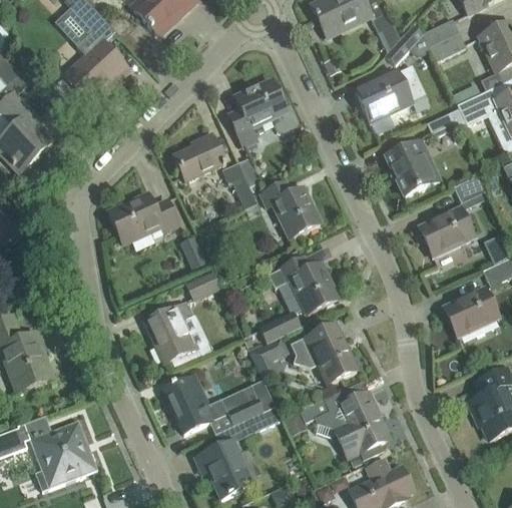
[(62,76),(63,76),(51,87),(67,106),(79,94),(85,101),(106,82),(109,86),(127,70),(102,43),(113,32),(85,0),(76,0),(68,7),(91,31),(75,46),(84,55),(62,76)]
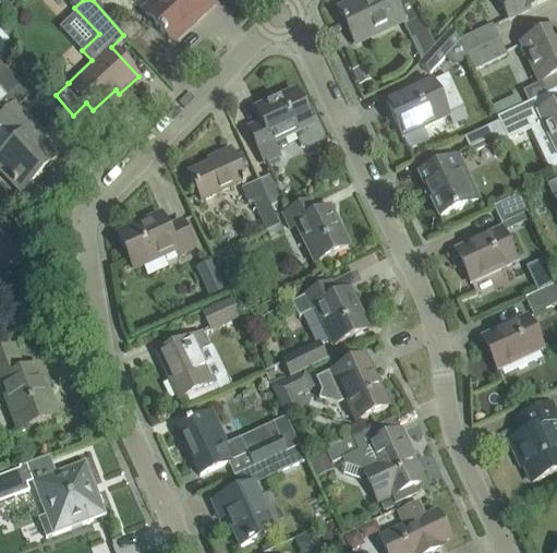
[(158,26),(162,32),(164,31),(169,36),(193,13),(195,15),(212,0),(146,0),(141,5),(159,25),(158,26)]
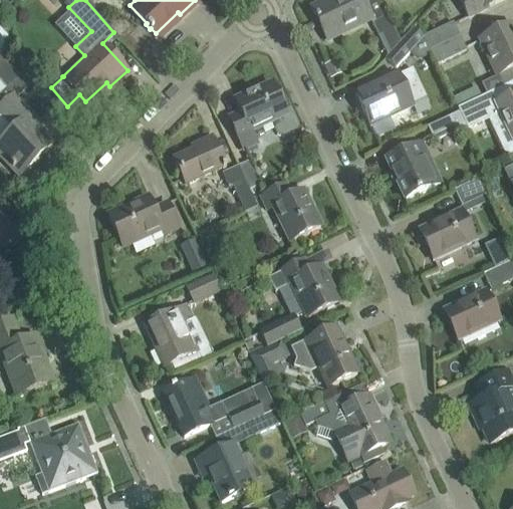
[(313,14),(315,18),(317,18),(326,36),(370,15),(362,0),(321,0),(311,5),(315,14),(313,14)]
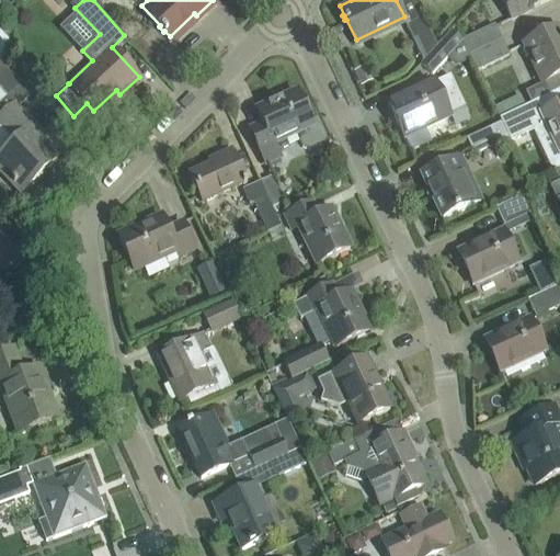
[(502,0),(510,15),(532,6),(530,4),(539,0),(502,0)]
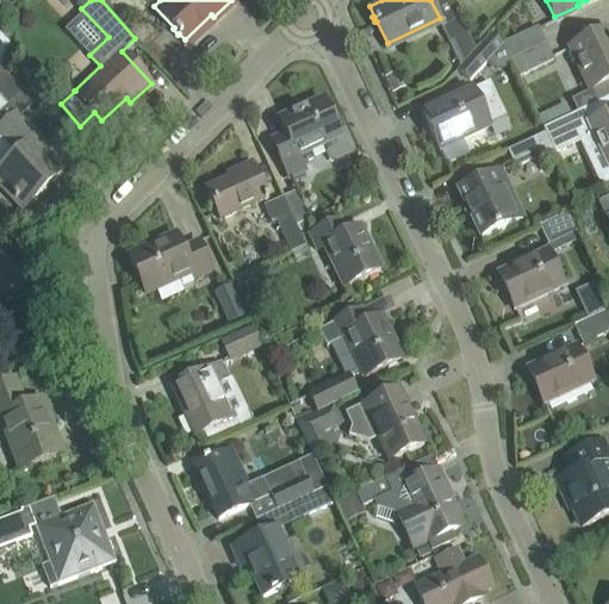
[(441,23),(459,62),(473,47),(458,14),(441,23)]
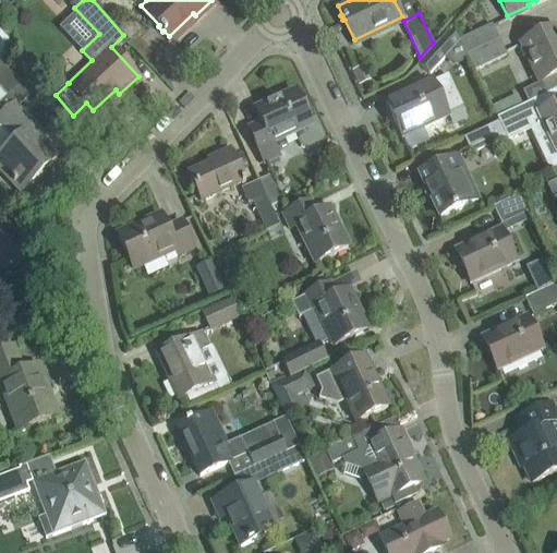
[(459,36),(465,49),(497,34),(491,21),(459,36)]
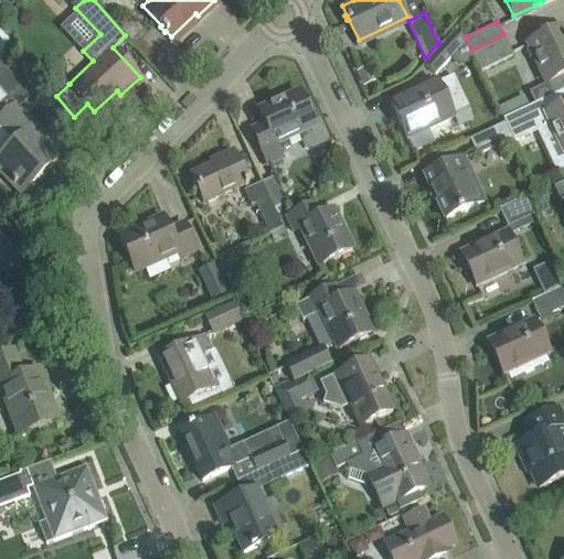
[(563,31),(561,24),(527,41),(545,81),(563,71),(563,31)]
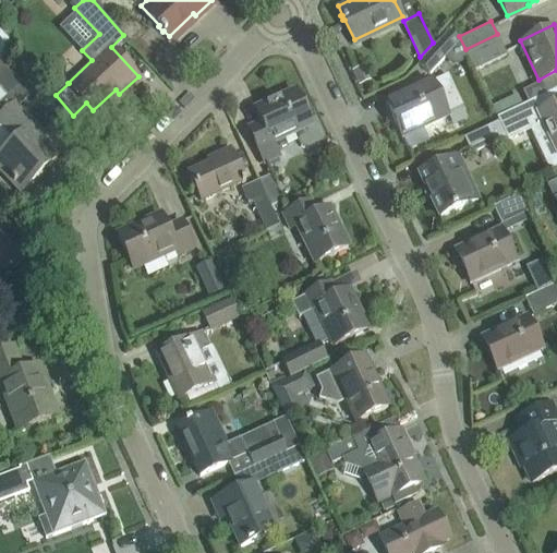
[(433,43),(420,57),(418,60),(428,70),(459,37),(449,25),(433,43)]
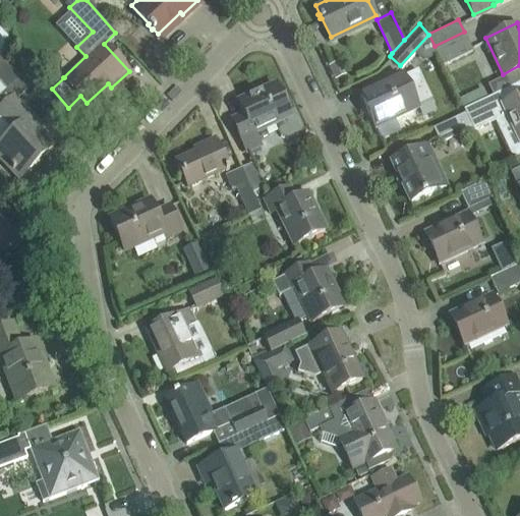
[(464,32),(435,46),(443,62),(472,48),(464,32)]
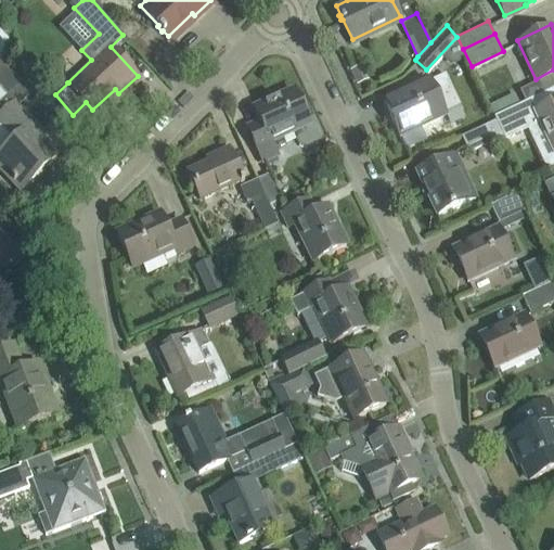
[(0,103),(4,109),(0,112),(0,166),(20,187),(56,152),(42,137),(44,135),(30,118),(16,103),(30,90),(20,79),(0,58),(0,103)]
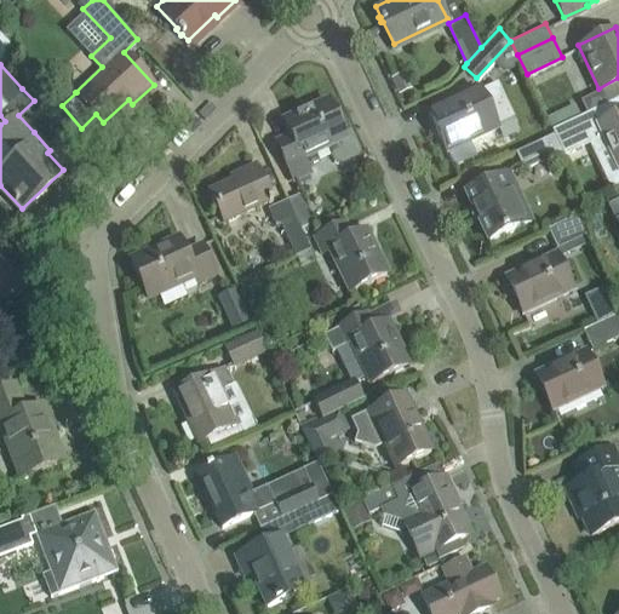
[(480,87),(480,86),(428,110),(446,148),(496,124),(496,122),(513,114),(497,79),(480,87)]
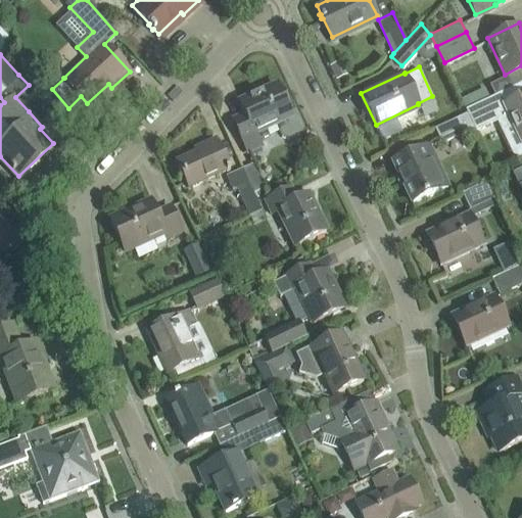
[(521,83),(521,81),(465,106),(467,110),(471,121),(475,128),(494,119),(497,125),(511,119),(521,143),(521,142),(521,83)]
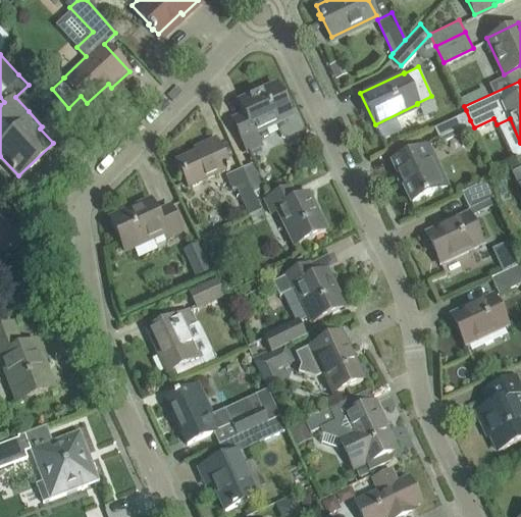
[(238,99),(244,111),(231,117),(246,149),(260,142),(258,137),(267,133),(265,127),(276,123),(280,133),(287,135),(303,127),(294,108),(289,111),(275,82),(238,99)]
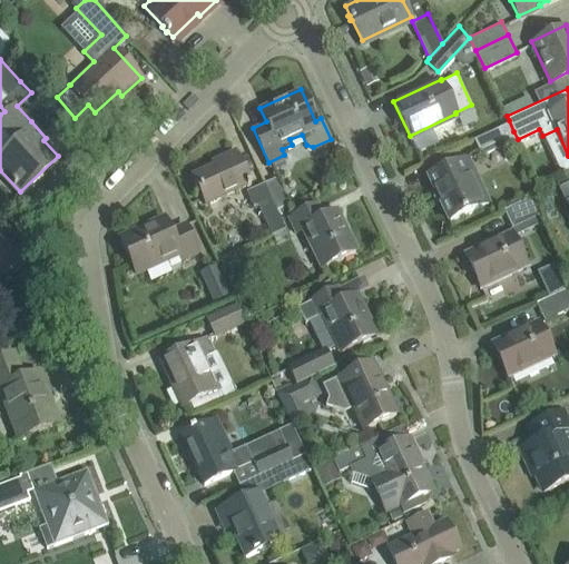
[(509,120),(473,137),(481,152),(503,142),(507,148),(519,142),(518,139),(513,131),(509,120)]
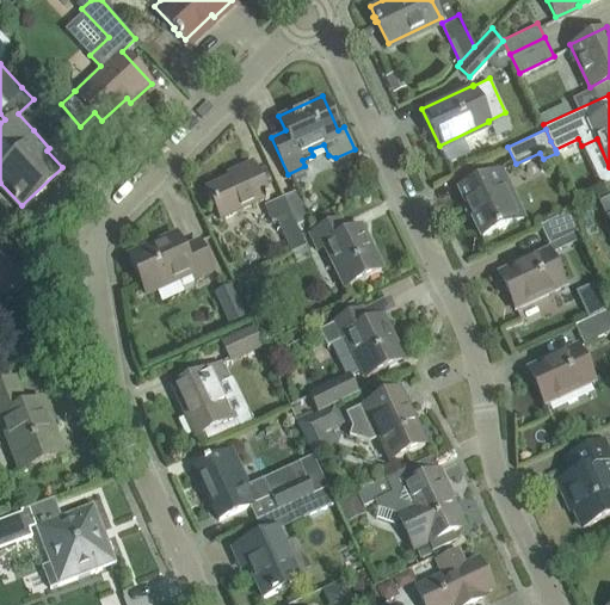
[(205,186),(215,208),(219,216),(262,197),(263,198),(267,196),(251,160),(235,167),(238,172),(205,186)]
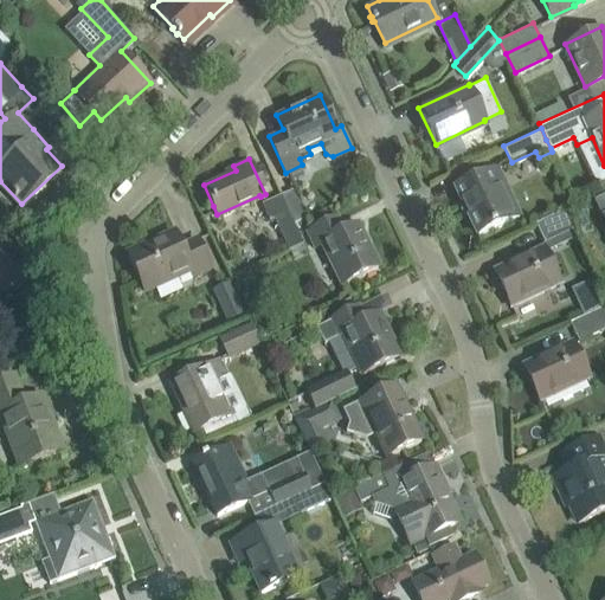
[(455,185),(476,231),(499,221),(517,212),(495,165),(455,185)]
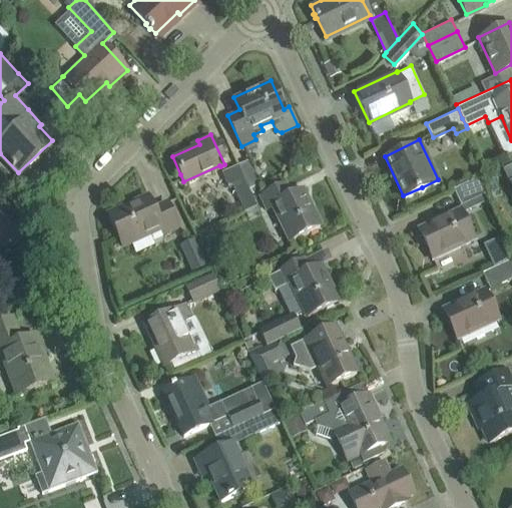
[(248,157),(236,163),(246,184),(259,178),(248,157)]
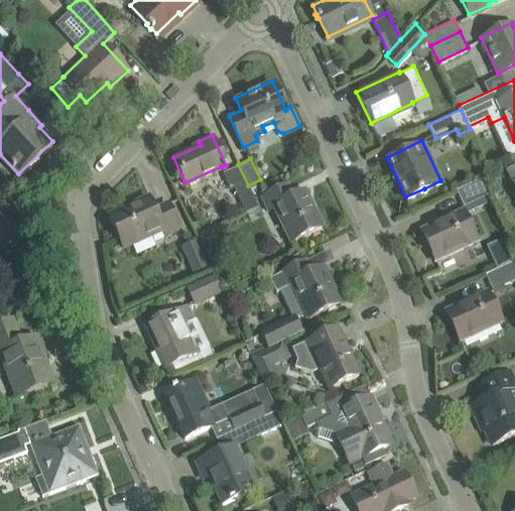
[(514,162),(506,167),(514,186),(514,162)]
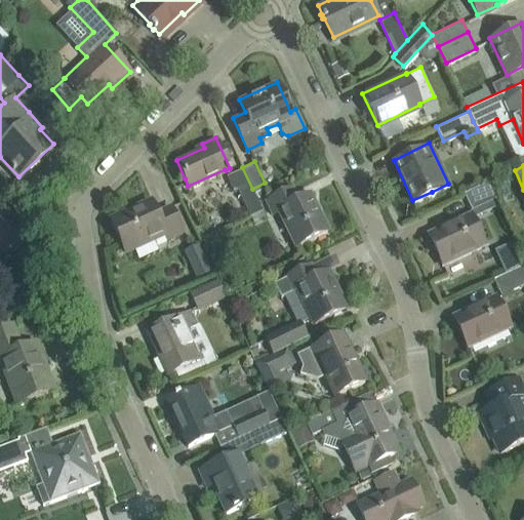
[(249,214),(250,213),(263,208),(252,189),(242,167),(226,173),(233,188),(237,187),(249,214)]
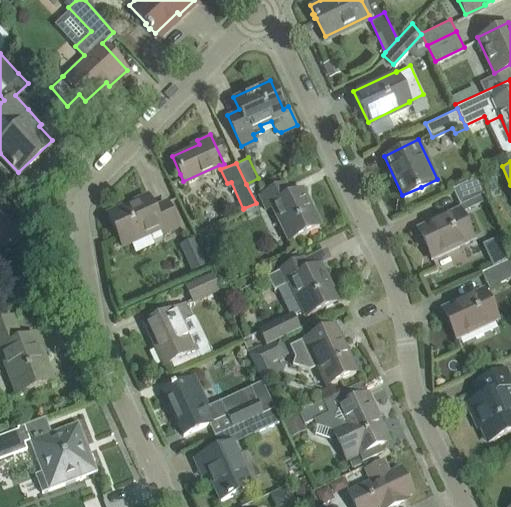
[(484,190),(477,174),(452,186),(459,202),(484,190)]
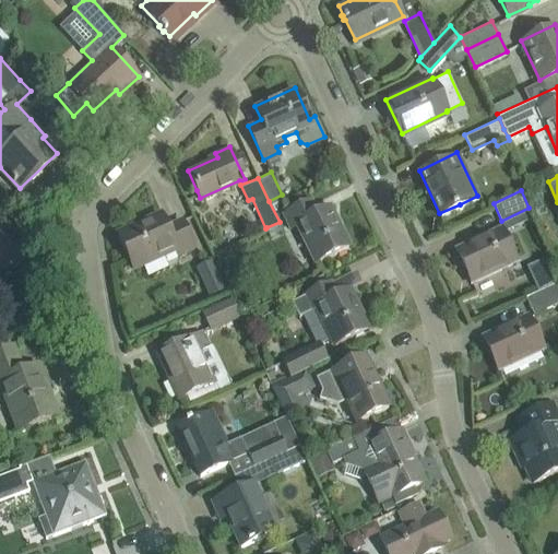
[(283,211),(289,225),(294,222),(313,261),(347,244),(329,204),(316,211),(309,198),(283,211)]
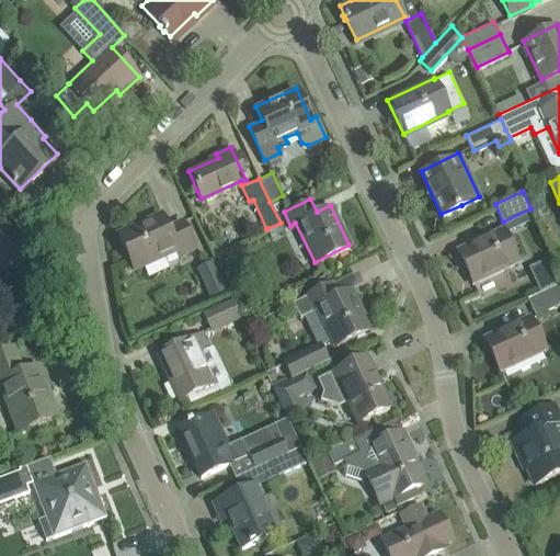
[(116,233),(133,267),(175,247),(178,252),(193,245),(181,218),(167,226),(160,213),(116,233)]
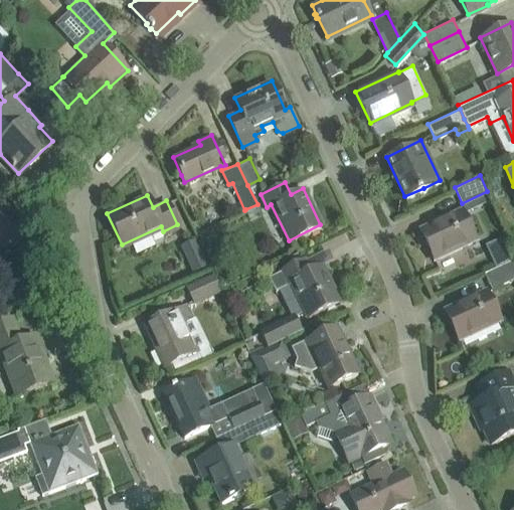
[(258,204),(245,209),(248,216),(261,210),(258,204)]
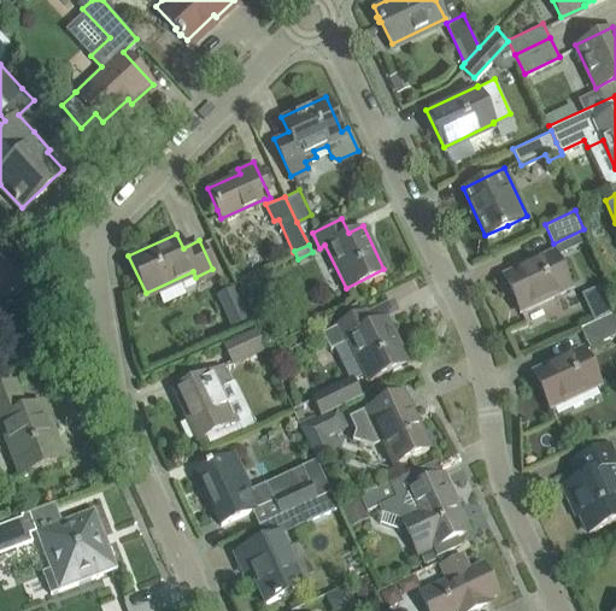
[(503,274),(520,307),(541,298),(569,286),(553,250),(524,263),(503,274)]
